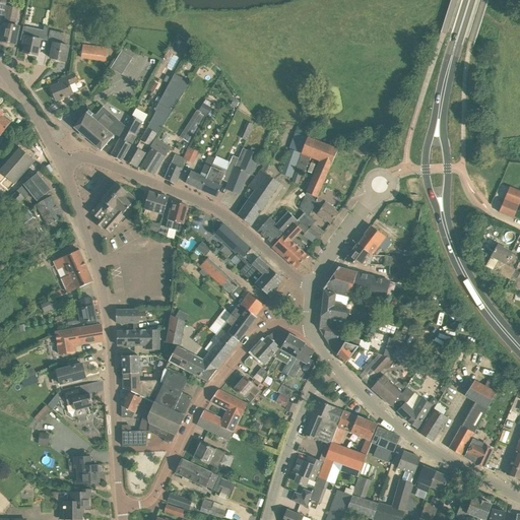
[(0,15),(6,16),(5,24),(4,25),(3,25),(1,33),(3,34),(1,42),(2,42),(2,43),(7,44),(8,43),(15,45),(19,26),(14,25),(16,18),(16,17),(18,8),(6,5),(6,0),(0,0),(0,2),(0,3),(0,2),(0,15)]
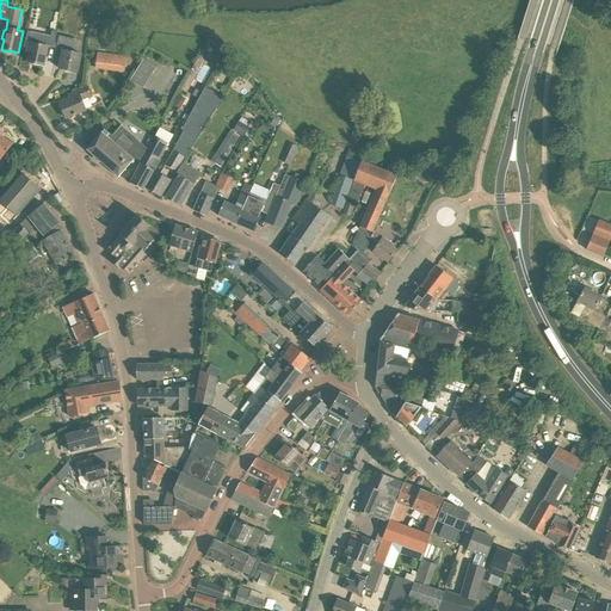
[(60,20),(49,18),(47,34),(57,36),(60,20)]
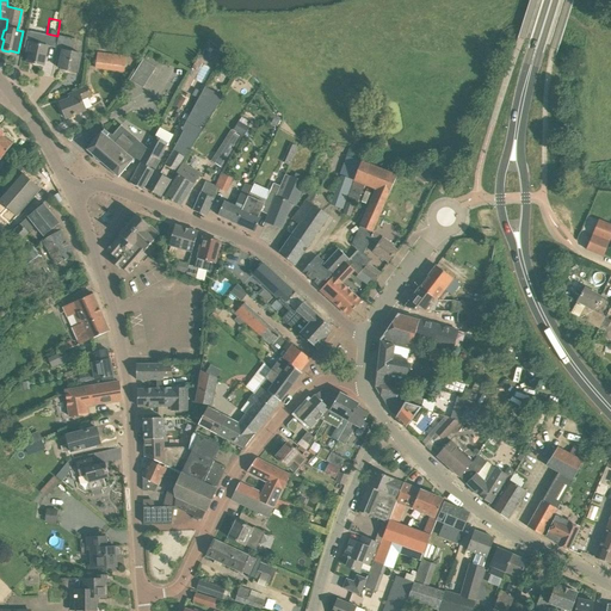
[(41,30),(34,29),(29,53),(30,53),(28,62),(44,66),(48,47),(37,44),(41,30)]
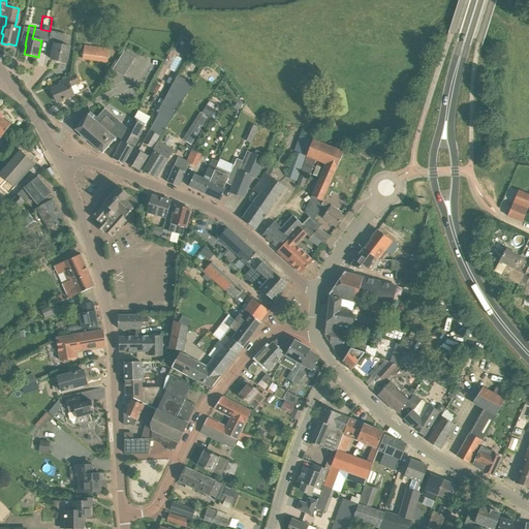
[(65,34),(52,31),(49,43),(55,44),(52,59),(67,62),(70,48),(63,45),(65,34)]
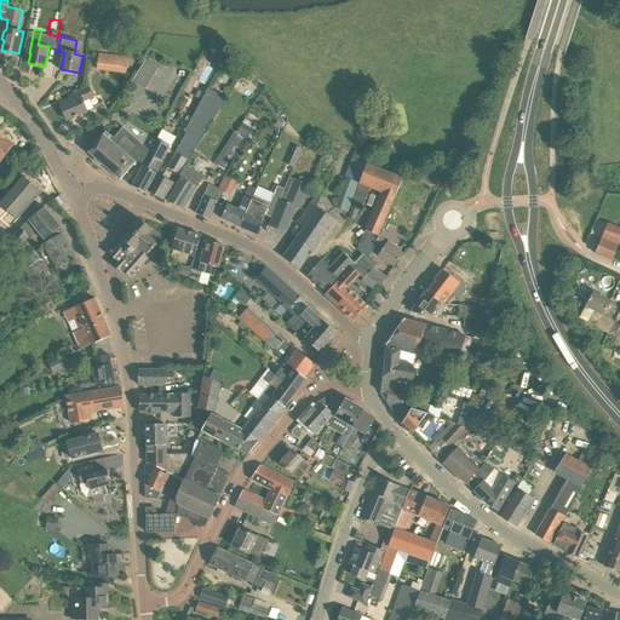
[(128,57),(99,53),(97,68),(126,73),(128,57)]
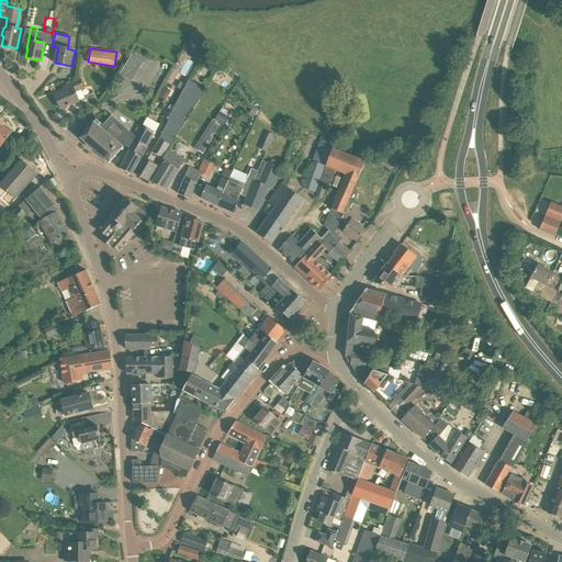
[(144,64),(132,56),(121,75),(133,82),(144,64)]
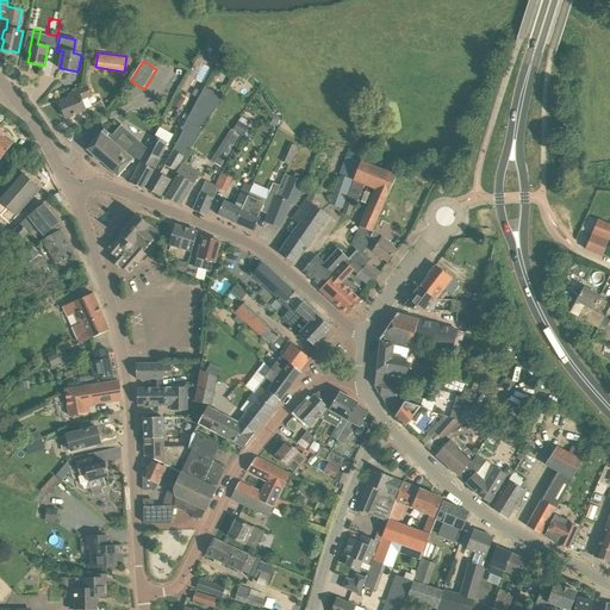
[(223,97),(205,87),(181,130),(185,132),(160,174),(156,172),(147,188),(161,197),(162,194),(170,181),(172,180),(170,179),(184,156),(186,157),(223,97)]
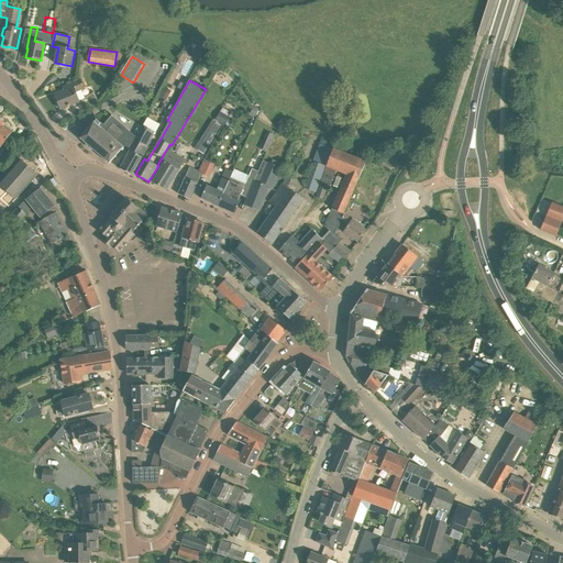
[(75,92),(85,88),(81,81),(64,88),(65,91),(55,96),(58,101),(56,102),(58,108),(61,107),(61,109),(79,101),(75,92)]
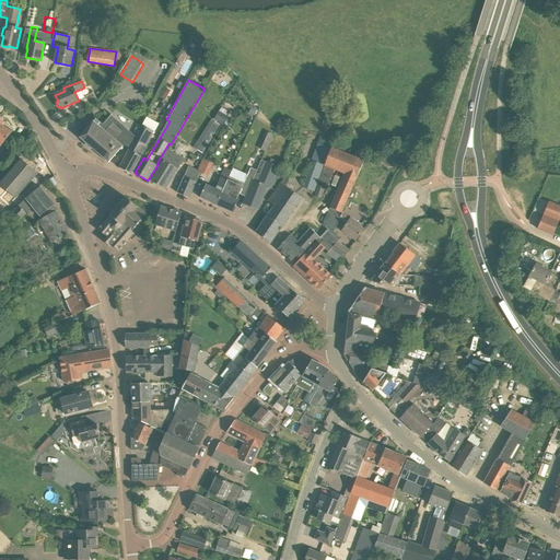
[(94,92),(80,100),(84,107),(98,101),(94,92)]
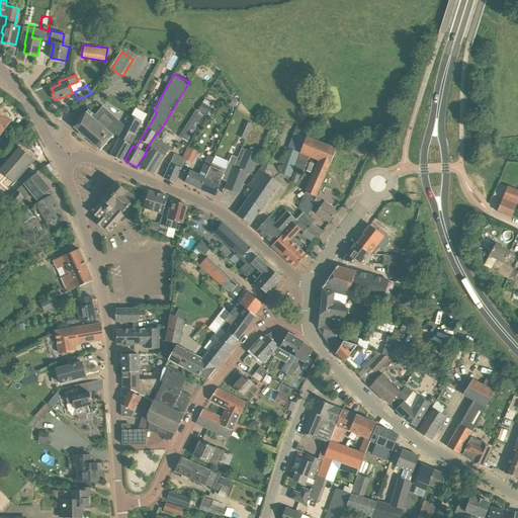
[(202,102),(198,110),(206,115),(211,108),(202,102)]
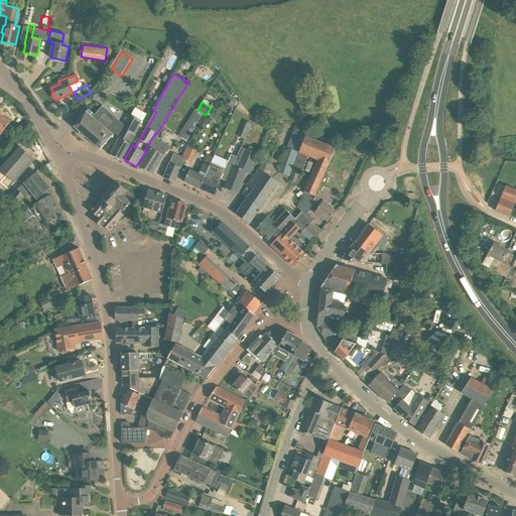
[(93,113),(88,110),(86,112),(74,127),(78,130),(78,131),(79,132),(79,133),(80,134),(81,135),(82,136),(84,137),(86,138),(87,138),(100,150),(108,140),(111,137),(113,138),(117,141),(125,125),(102,106),(93,117),(90,115),(93,113)]
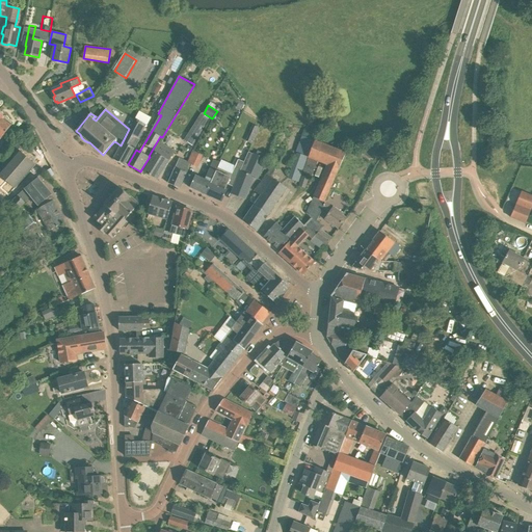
[(12,124),(4,117),(6,116),(0,111),(0,138),(0,139),(12,124)]
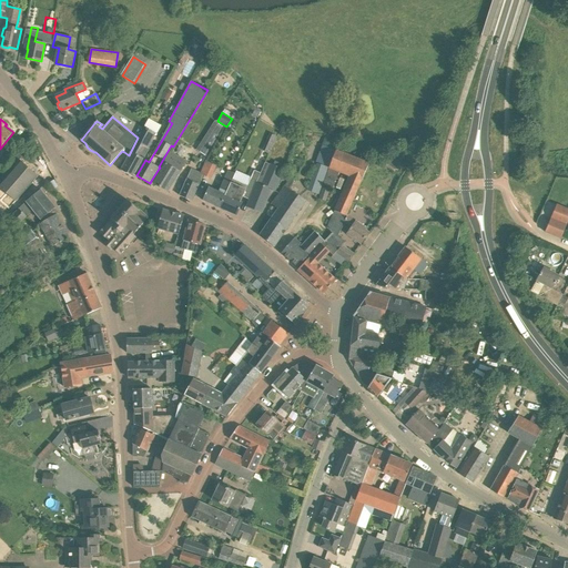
[(137,175),(145,160),(144,159),(150,149),(149,148),(156,133),(144,127),(138,138),(129,155),(121,170),(134,178),(135,175),(137,175)]
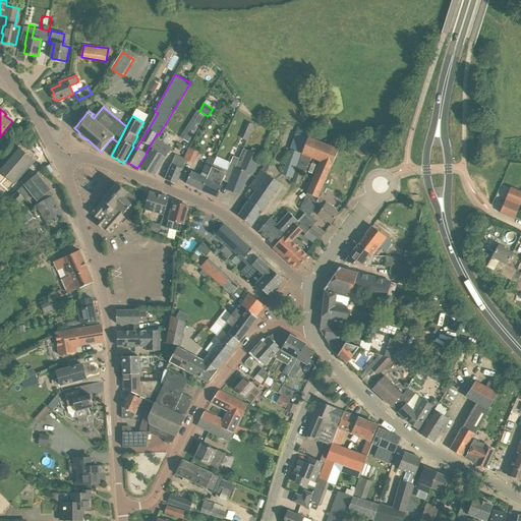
[(189,123),(197,128),(200,123),(192,118),(189,123)]
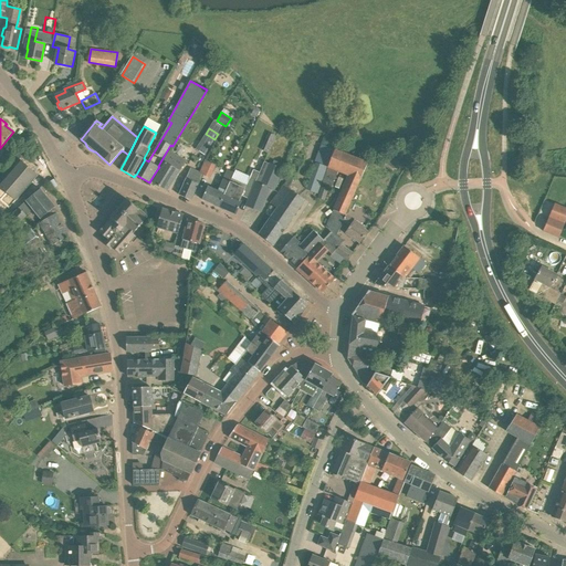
[(270,132),(262,149),(270,153),(278,135),(270,132)]
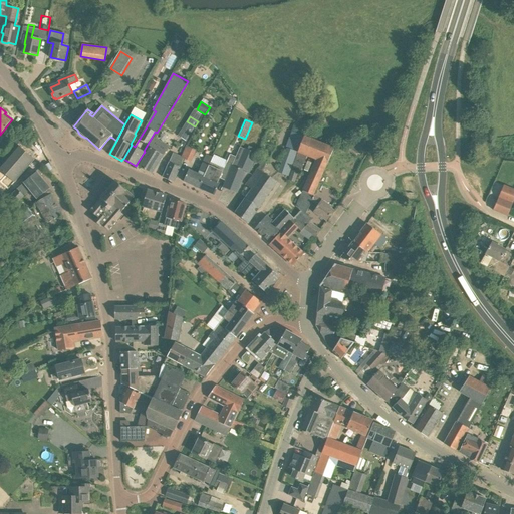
[(307,127),(303,126),(295,123),(292,132),(304,137),(307,127)]
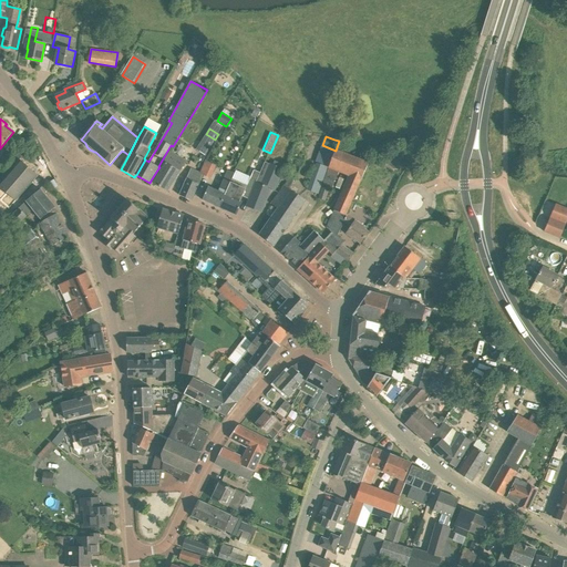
[(160,167),(158,168),(151,181),(168,192),(186,161),(169,151),(160,167)]
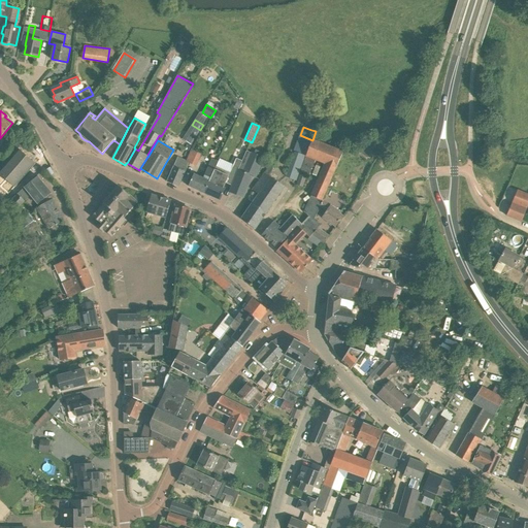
[(312,140),(306,156),(326,164),(304,212),(309,217),(302,224),(299,227),(305,233),(309,237),(312,234),(318,228),(321,226),(314,221),(320,206),(321,203),(323,200),(343,152),(312,140)]
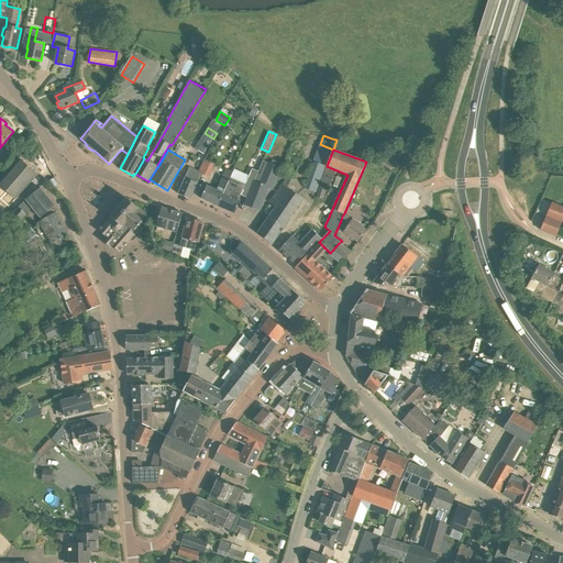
[(39,175),(20,158),(22,155),(19,152),(13,159),(17,162),(4,176),(0,180),(0,185),(8,191),(13,197),(17,200),(39,175)]
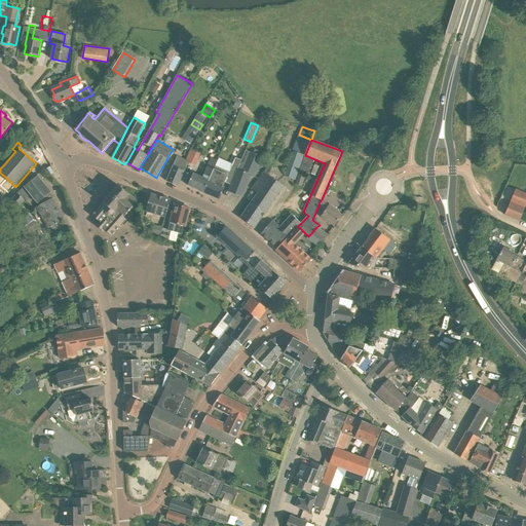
[(186,160),(194,164),(200,153),(191,149),(190,152),(186,159),(186,160)]
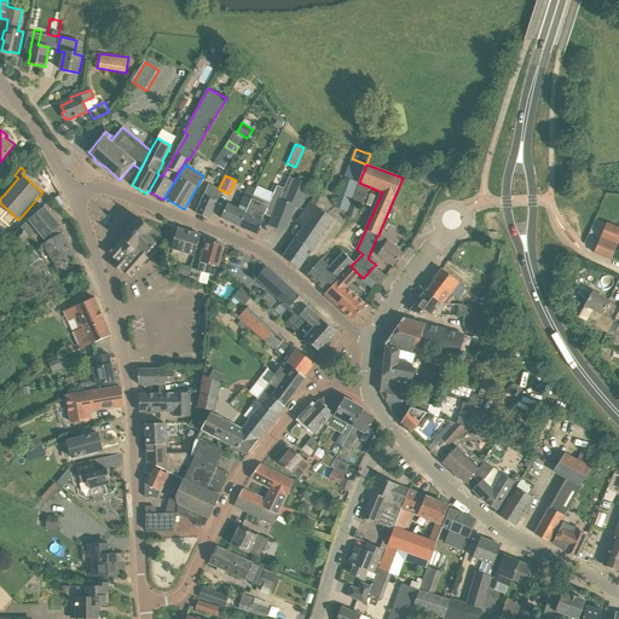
[(284,189),(277,186),(270,202),(268,204),(271,206),(277,208),(272,218),(270,225),(285,231),(295,206),(301,208),(311,185),(293,179),(284,201),(279,200),(284,189)]
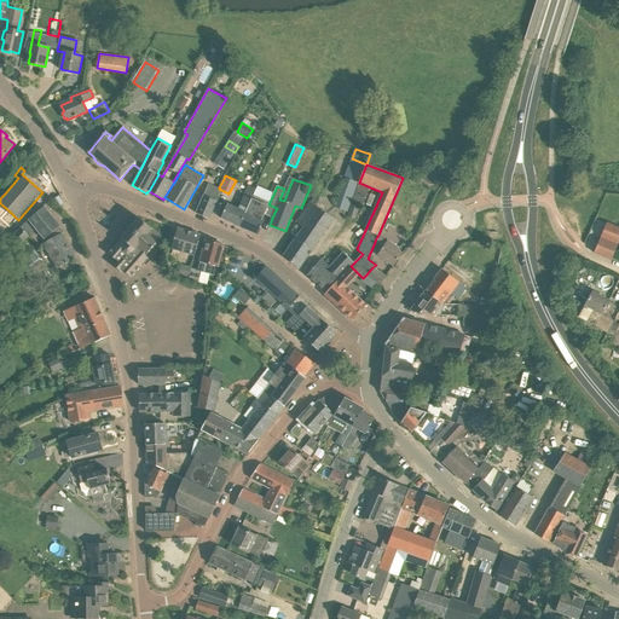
[(358,184),(345,179),(335,207),(348,213),(358,184)]
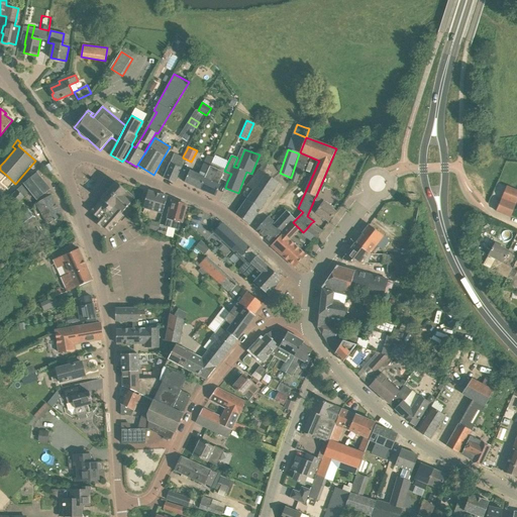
[(185,161),(174,156),(164,178),(175,183),(185,161)]
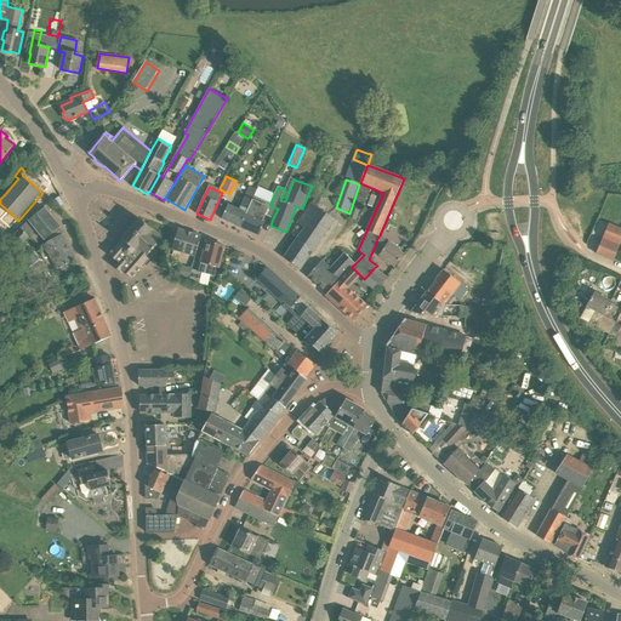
[(240,227),(255,195),(257,191),(250,187),(241,206),(243,206),(241,210),(228,205),(222,218),(240,227)]
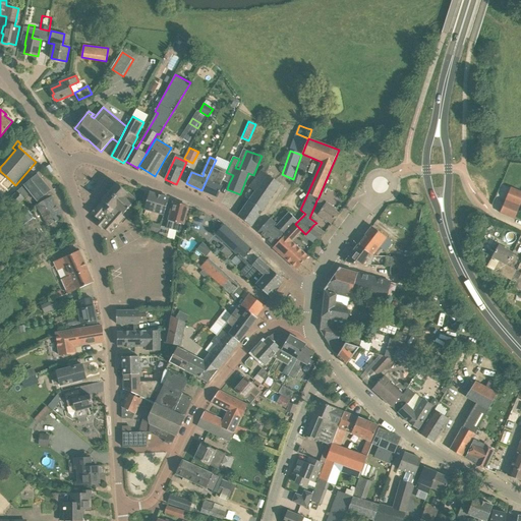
[(214,164),(201,190),(217,197),(223,185),(219,184),(221,179),(224,181),(228,173),(226,172),(227,170),(225,170),(214,164)]
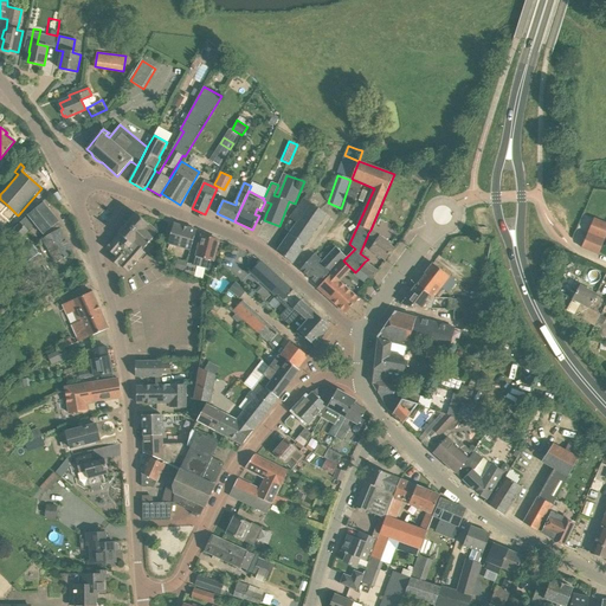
[(327,214),(309,201),(314,194),(309,191),(290,218),(296,223),(277,251),(292,263),(327,214)]
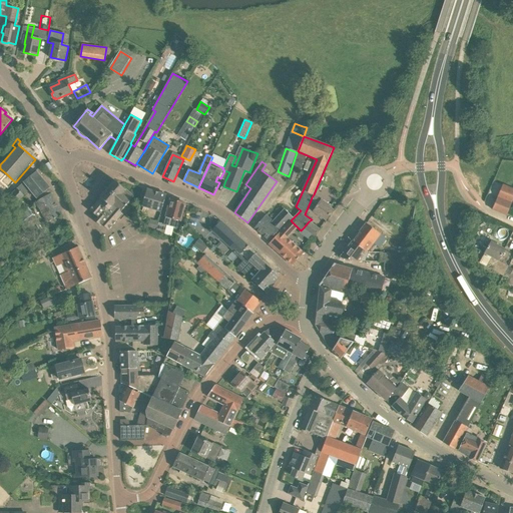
[(295,182),(298,171),(292,169),(289,180),(295,182)]
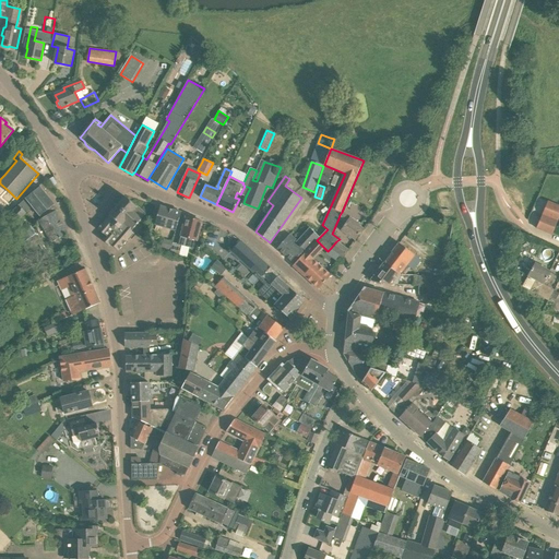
[(40,187),(27,197),(7,217),(14,225),(21,218),(31,209),(34,213),(36,211),(39,216),(55,204),(40,187)]
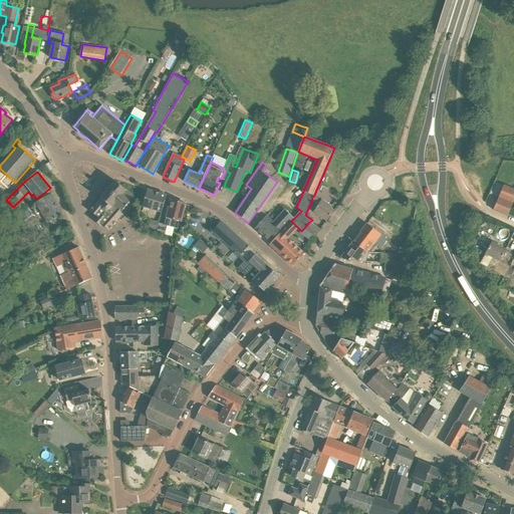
[(135,197),(115,181),(98,201),(99,201),(90,211),(96,216),(93,220),(100,226),(102,225),(108,230),(117,221),(114,218),(135,197)]
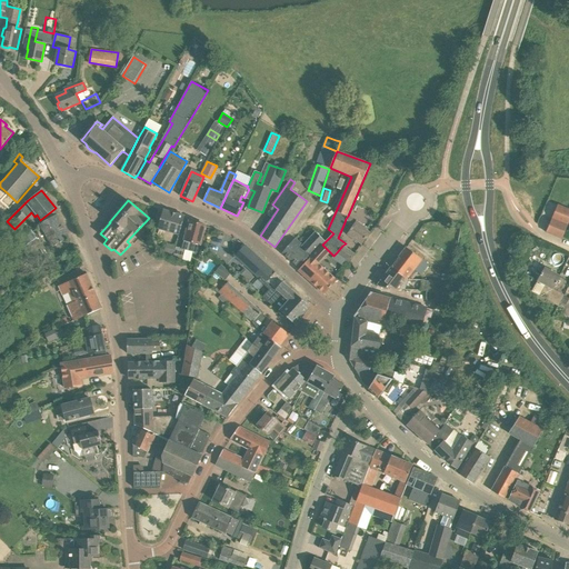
[(568,221),(568,209),(558,206),(546,232),(561,239),(568,221)]
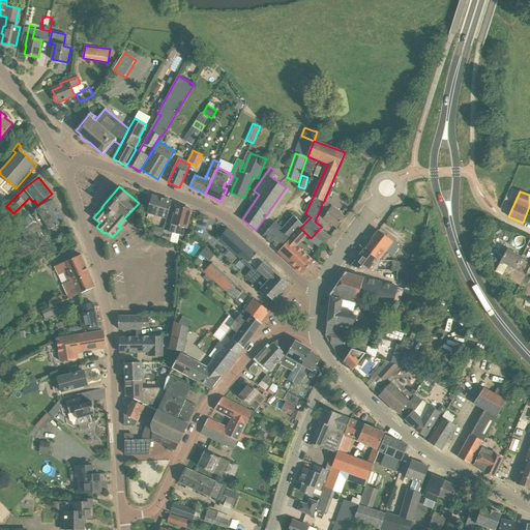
[(167,218),(172,201),(152,196),(147,213),(167,218)]
